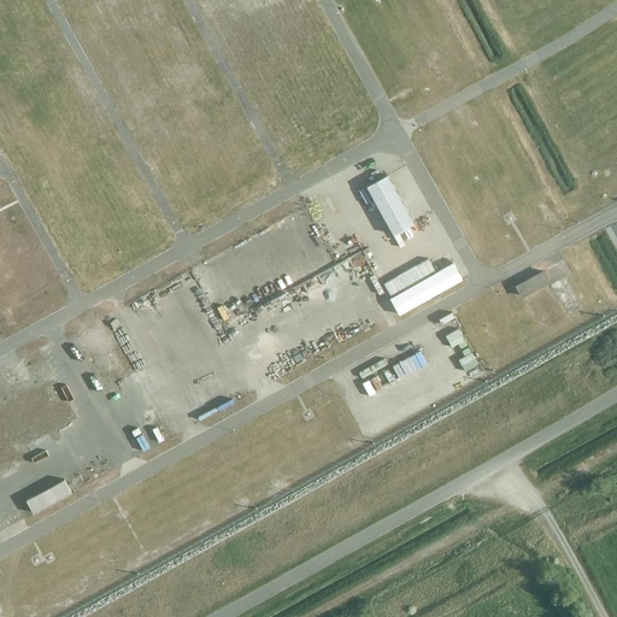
[(415,222),(387,175),(366,187),(394,234),(415,222)]
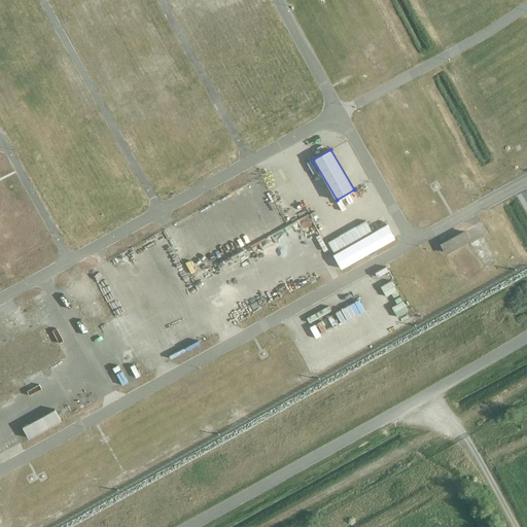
[(372,233),(366,222),(328,241),(334,252),(372,233)]
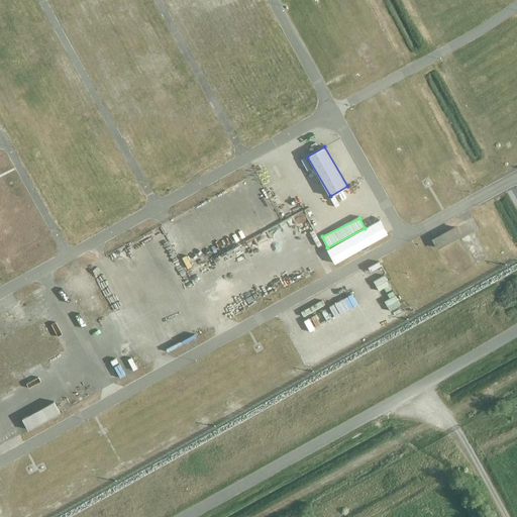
[(329,249),(336,262),(390,232),(383,219),(329,249)]
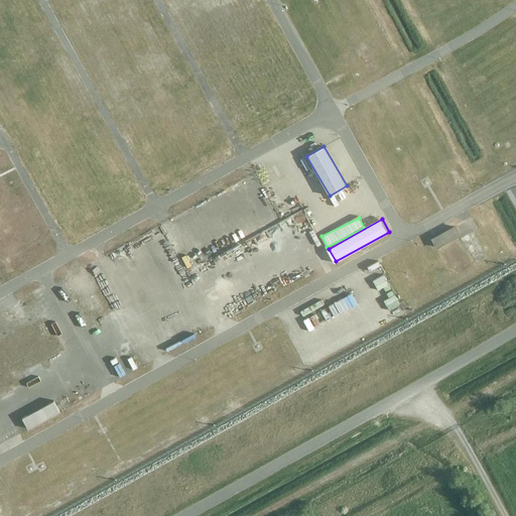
[(430,238),(436,248),(462,235),(456,225),(430,238)]
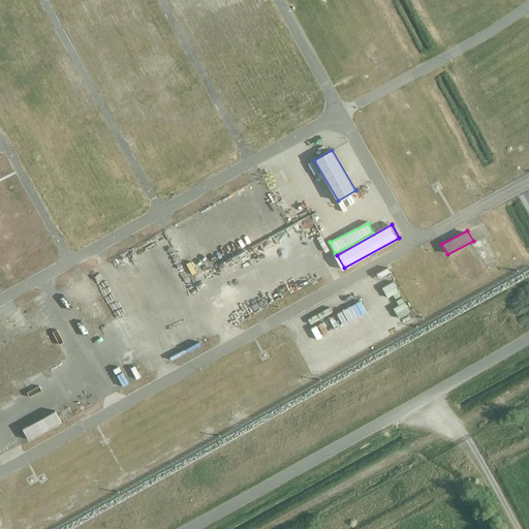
[(384,286),(390,297),(401,290),(396,280),(384,286)]
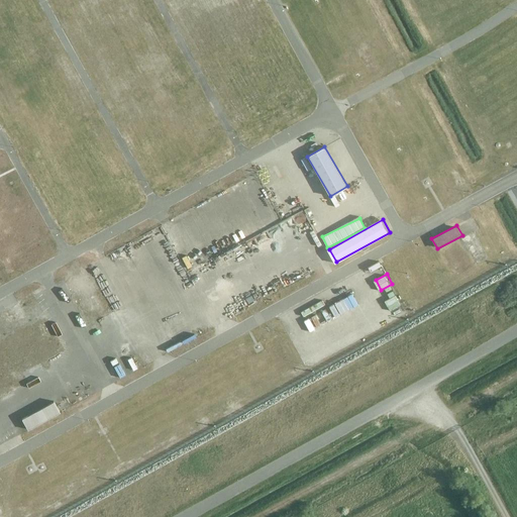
[(337,317),(362,304),(354,292),(331,306),(337,317)]
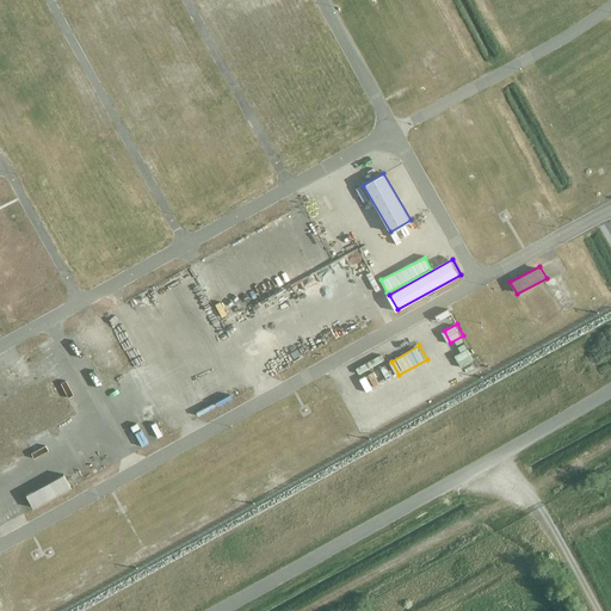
[(470,347),(457,353),(463,366),(476,359),(470,347)]
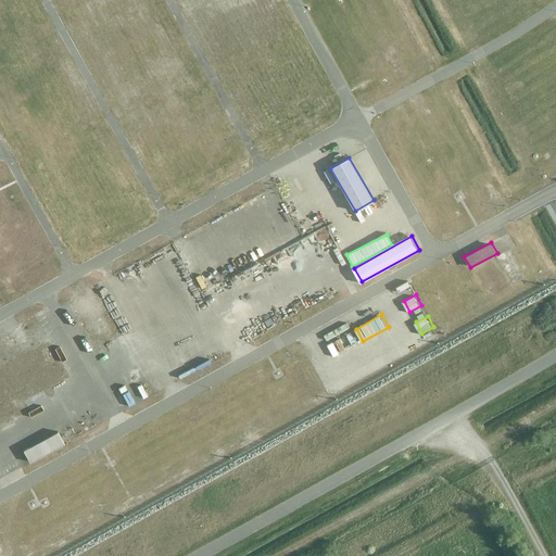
[(20,402),(52,386),(24,327),(0,338),(0,427),(26,415),(20,402)]
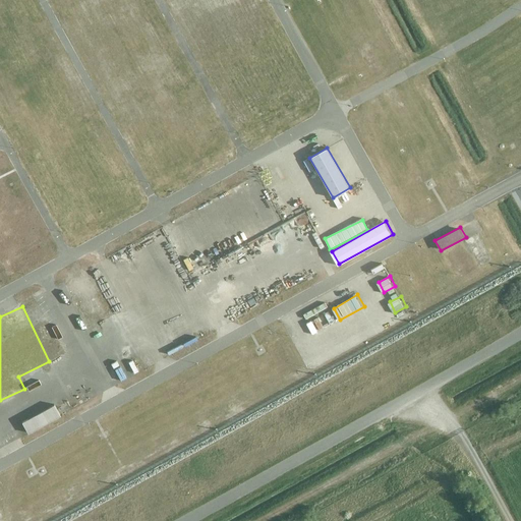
[(359,357),(374,349),(369,338),(354,346),(359,357)]
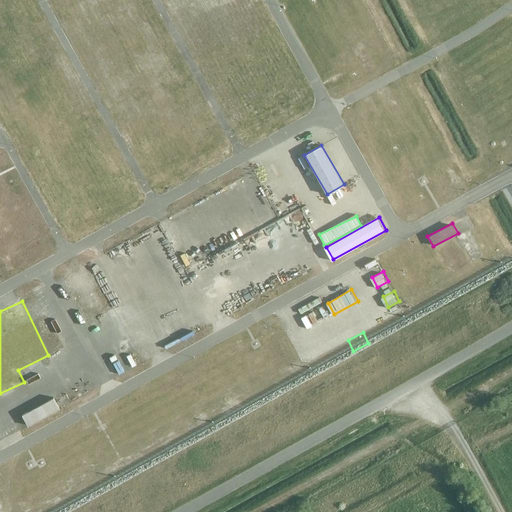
[(292,336),(301,358),(306,356),(296,334),(292,336)]
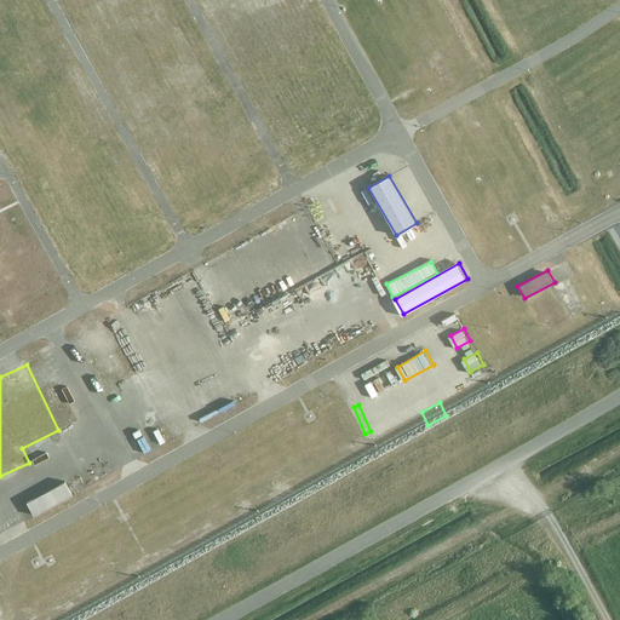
[(65,481),(26,503),(33,516),(73,495),(65,481)]
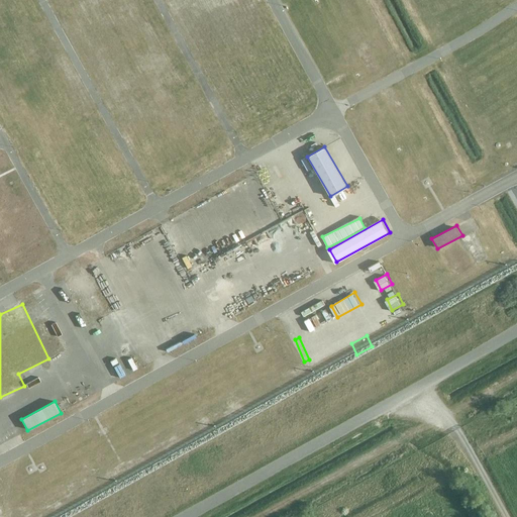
[(0,427),(0,440),(22,432),(17,420),(0,427)]
